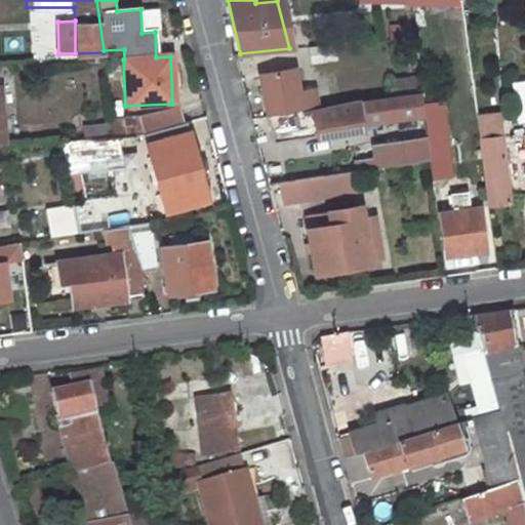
[(307,47),(309,58),(323,56),(322,45),(307,47)]
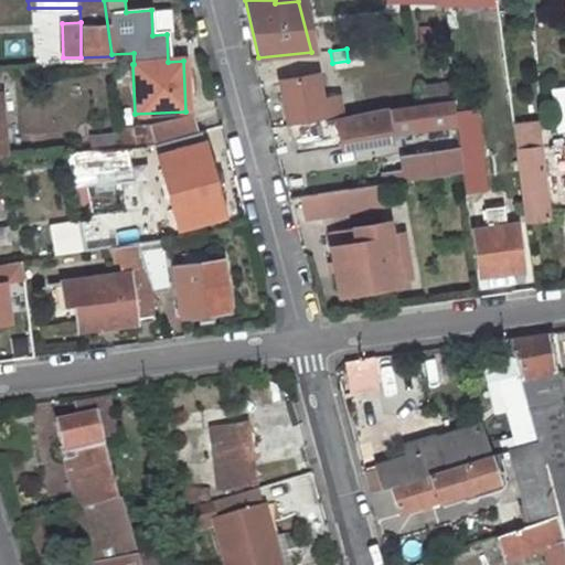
[(280,78),(286,125),(339,117),(342,117),(339,96),(321,98),(317,74),(280,78)]
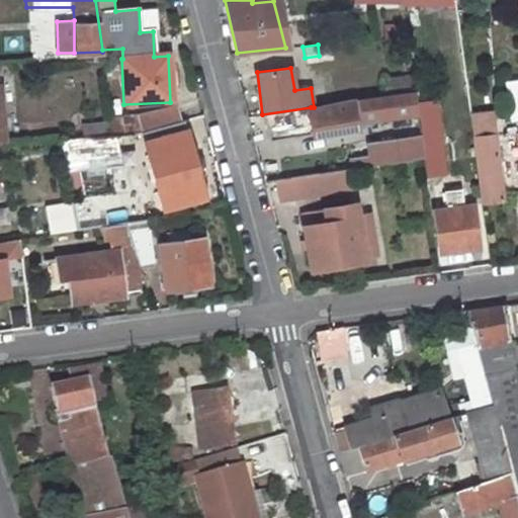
[(414,93),(353,101),(353,103),(356,120),(417,112),(414,93)]
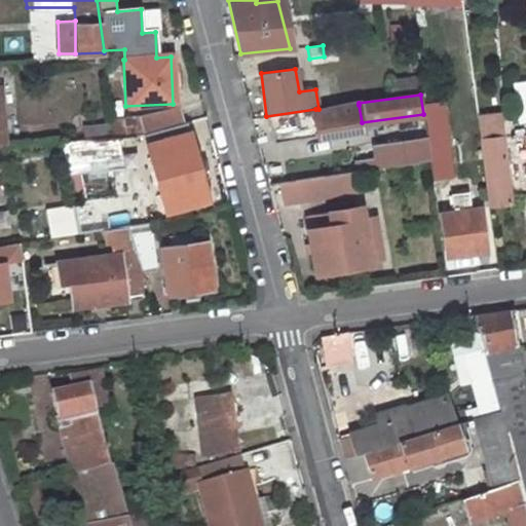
[(359,105),(315,111),(318,137),(320,139),(364,133),(362,122),(359,105)]
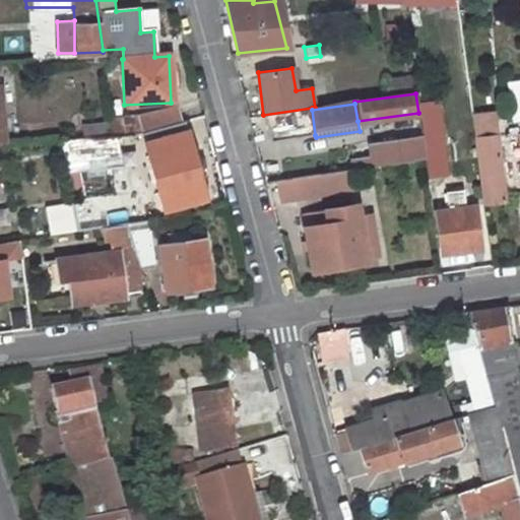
[(111,121),(113,135),(140,133),(180,121),(176,107),(136,119),(111,121)]
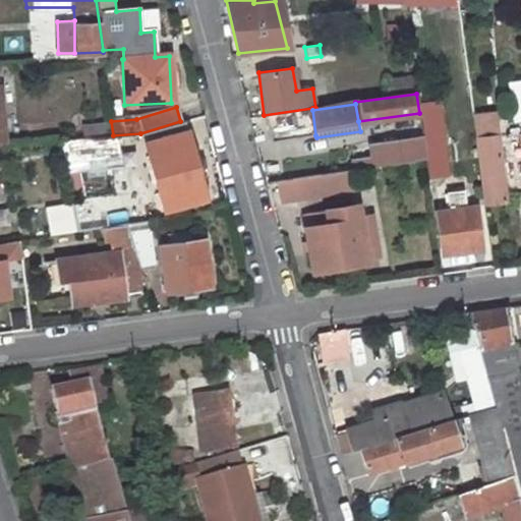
[(312,110),(312,108),(264,115),(271,141),(315,135),(312,110)]
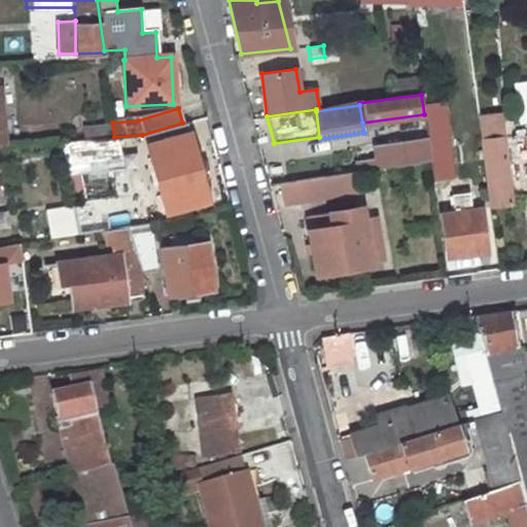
[(478,118),(489,207),(513,204),(501,126),(495,127),(494,117),(478,118)]
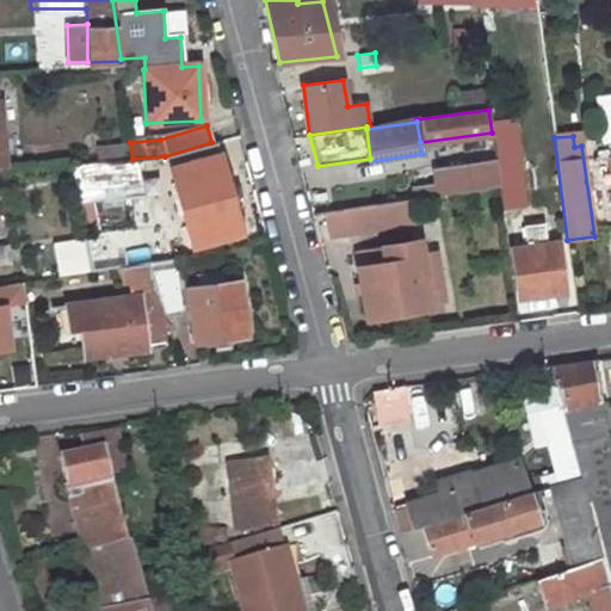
[(129,142),(100,146),(102,160),(130,156),(129,142)]
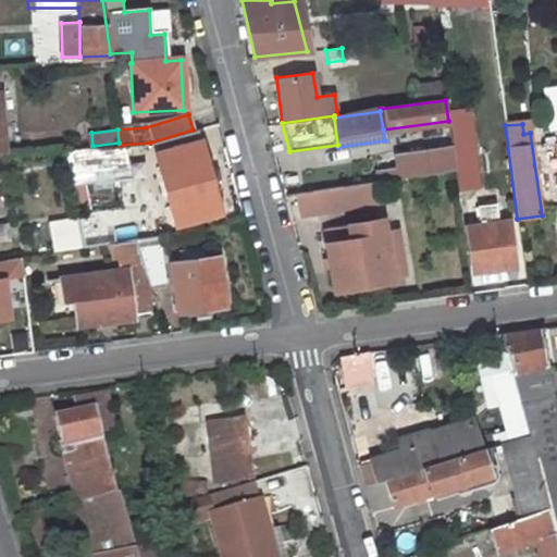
[(219,213),(194,130),(150,143),(174,225),(219,213)]
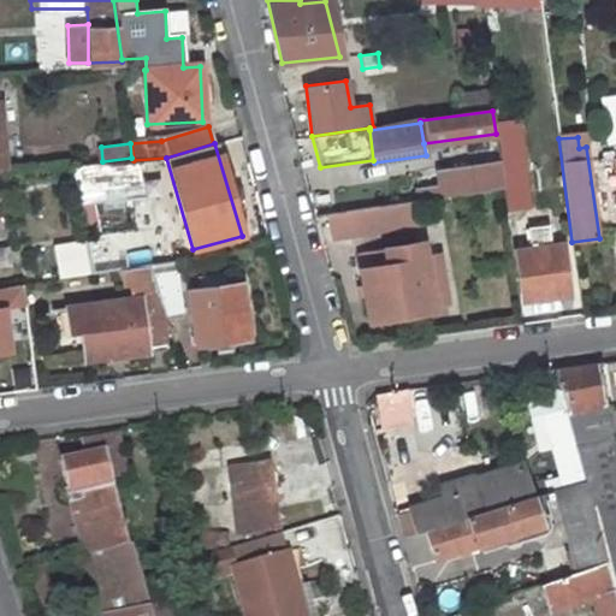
[(69,165),(73,188),(134,184),(131,160),(69,165)]
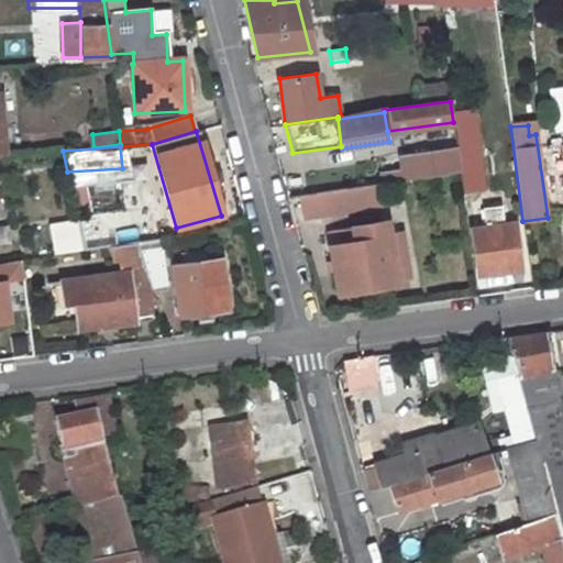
[(385,176),(386,184),(461,173),(456,148),(404,157),(405,173),(385,176)]
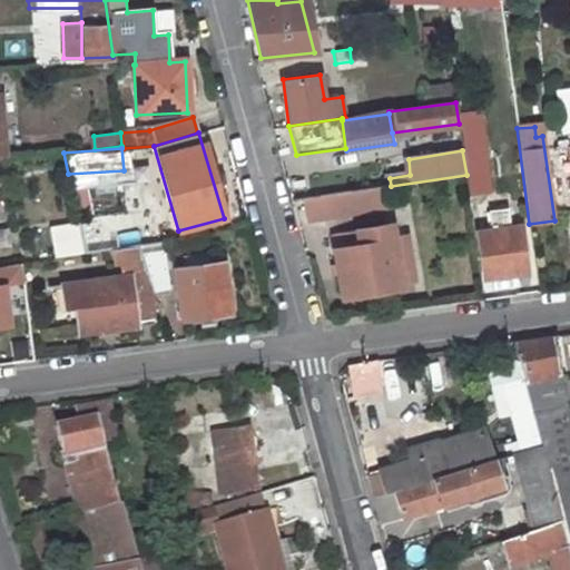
[(385,187),(333,195),(336,217),(387,208),(385,187)]
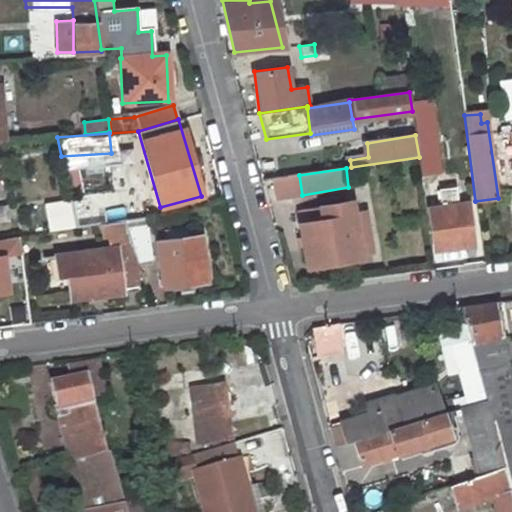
[(299,175),(273,179),(276,199),(302,195),(299,175)]
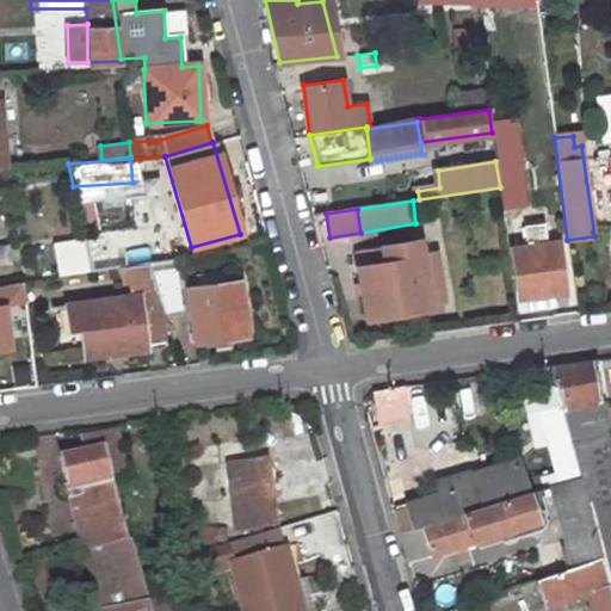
[(553,235),(550,220),(526,223),(529,239),(553,235)]
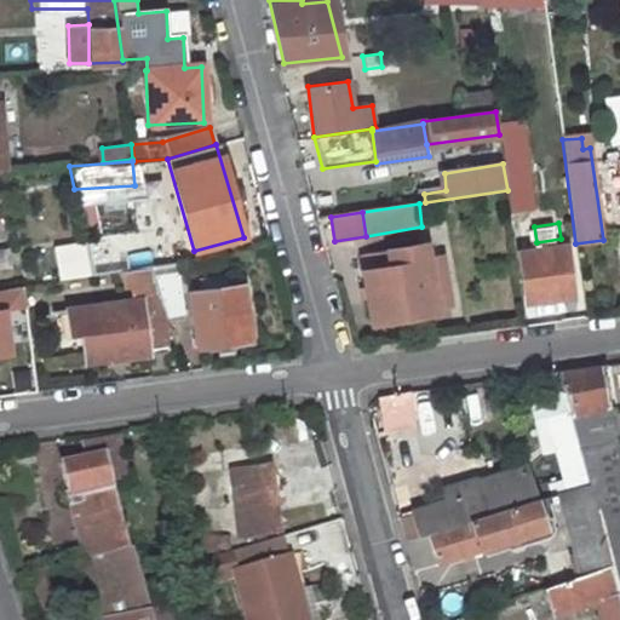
[(58,244),(61,279),(96,275),(93,240),(58,244)]
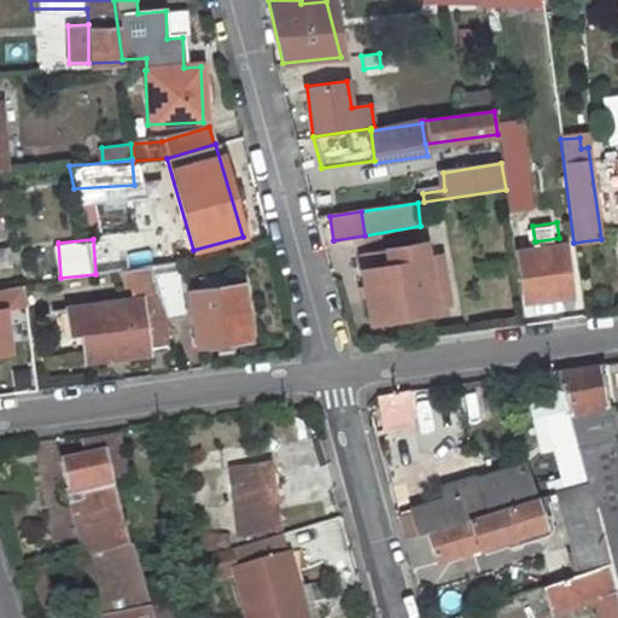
[(520,252),(528,301),(572,293),(566,246),(553,248),(552,239),(536,242),(538,250),(520,252)]
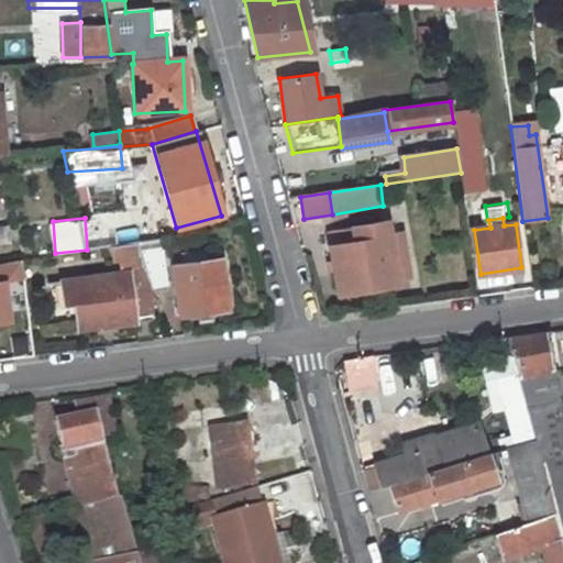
[(331,230),(341,290),(398,282),(388,220),(331,230)]
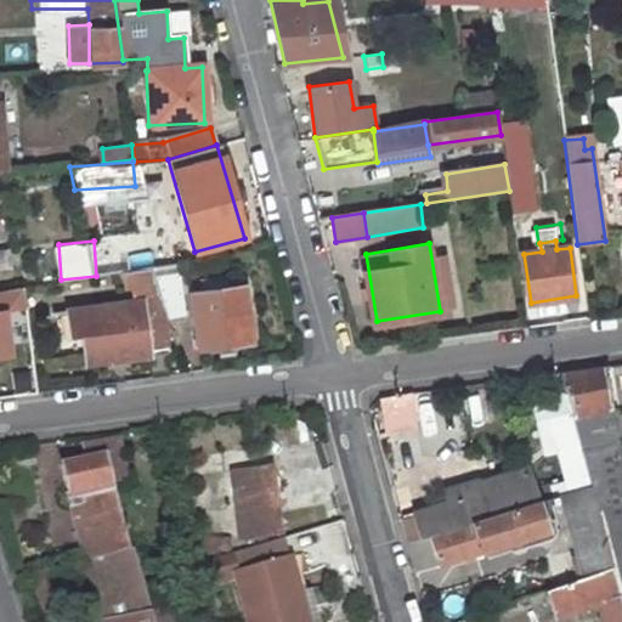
[(129,301),(67,309),(71,335),(83,334),(85,358),(163,350),(159,304),(147,267),(119,271),(122,289),(128,288),(129,301)]
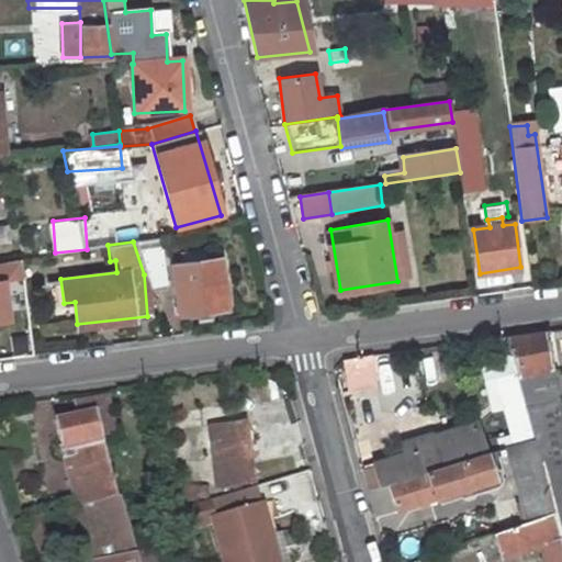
[(172,265),(178,312),(226,305),(221,258),(172,265)]
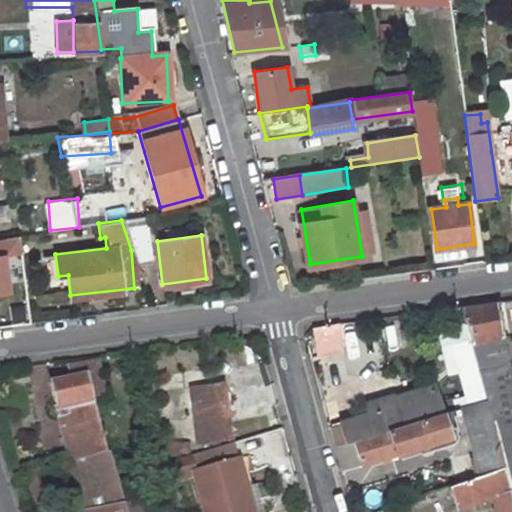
[(17,236),(0,237),(0,290),(7,290),(2,254),(19,252),(17,236)]
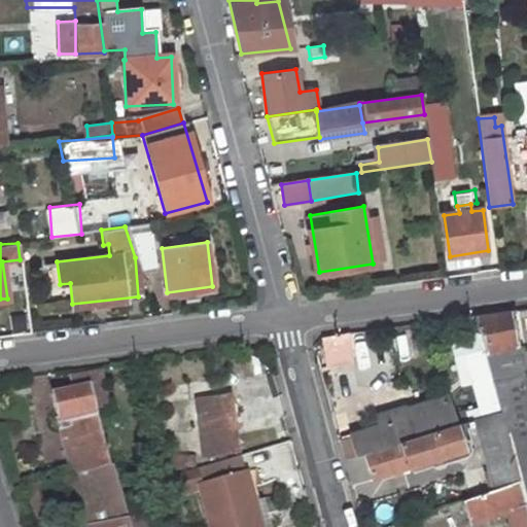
[(519,477),(526,507),(526,396),(514,310),(476,315),(501,411),(508,435),(519,477)]
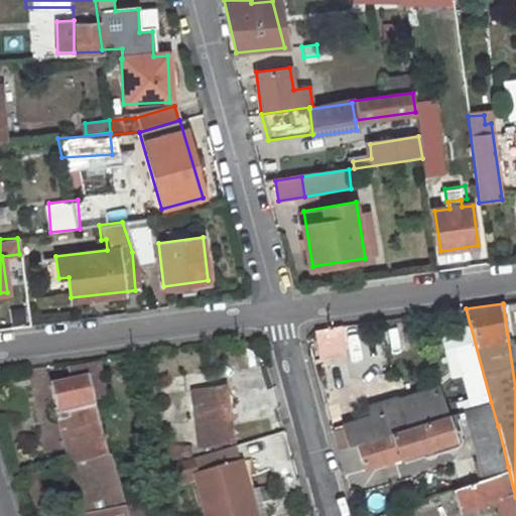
[(342,328),(321,330),(324,356),(345,354),(342,328)]
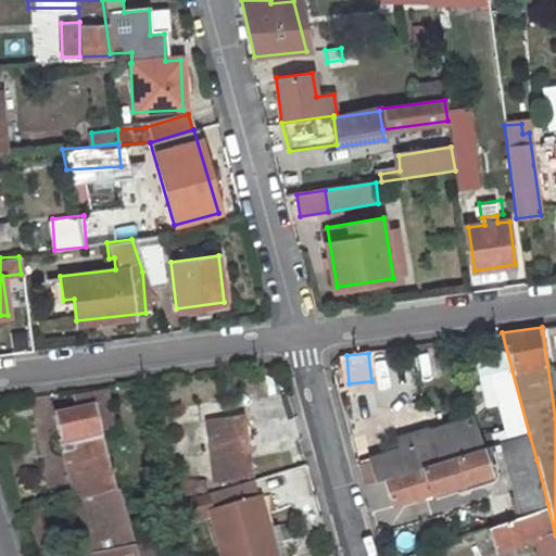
[(103,389),(87,392),(91,407),(96,428),(97,431),(112,428),(103,389)]
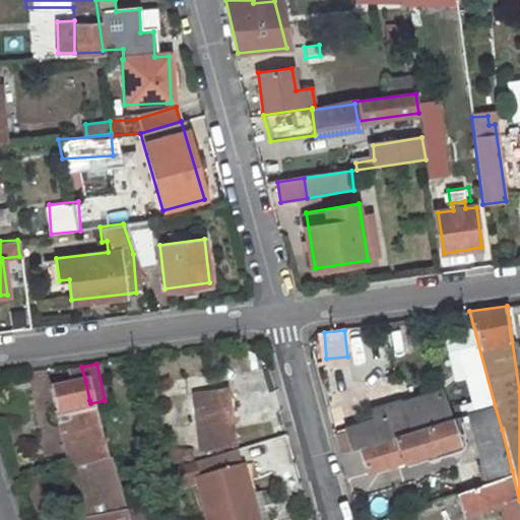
[(85,381),(81,367),(64,371),(67,385),(85,381)]
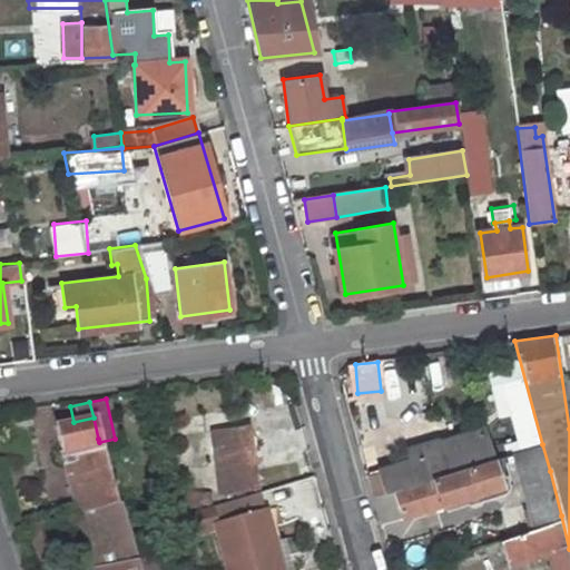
[(58,452),(77,512),(117,503),(99,442),(98,439),(94,418),(74,422),(53,426),(58,452)]
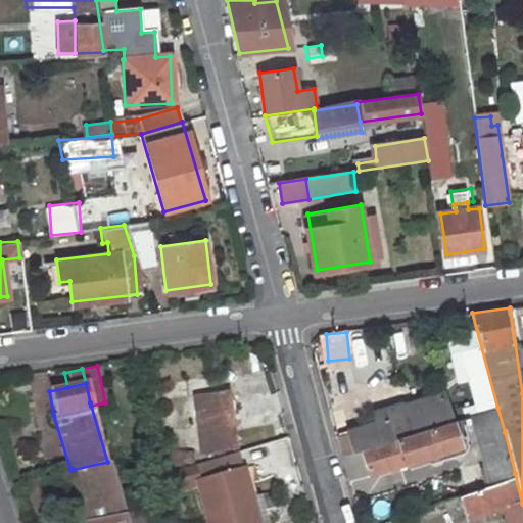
[(444,392),(406,405),(409,415),(379,424),(377,418),(362,423),(364,428),(336,435),(341,455),(362,448),(446,423),(453,421),(444,392)]
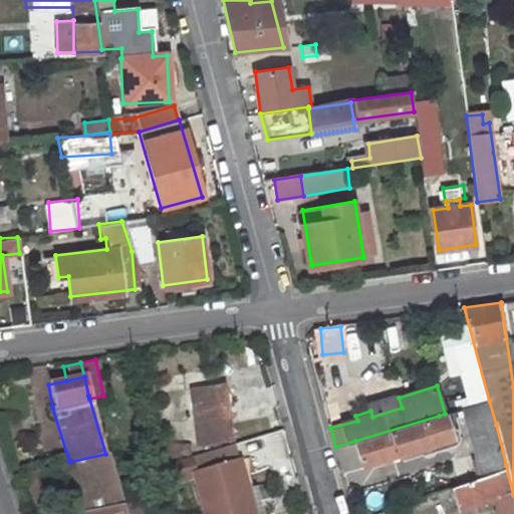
[(213,390),(184,398),(200,449),(228,440),(213,390)]
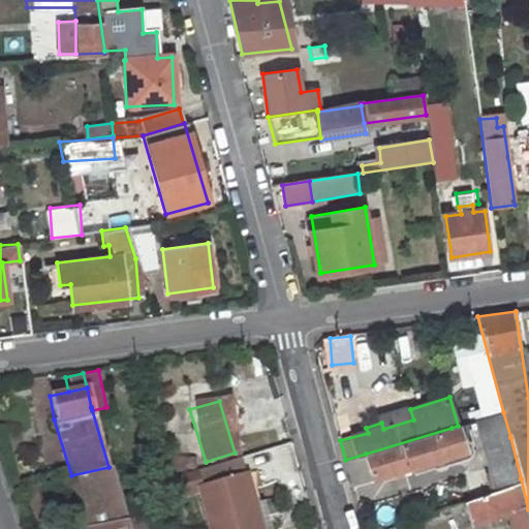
[(380,419),(381,423),(383,429),(413,419),(410,409),(380,419)]
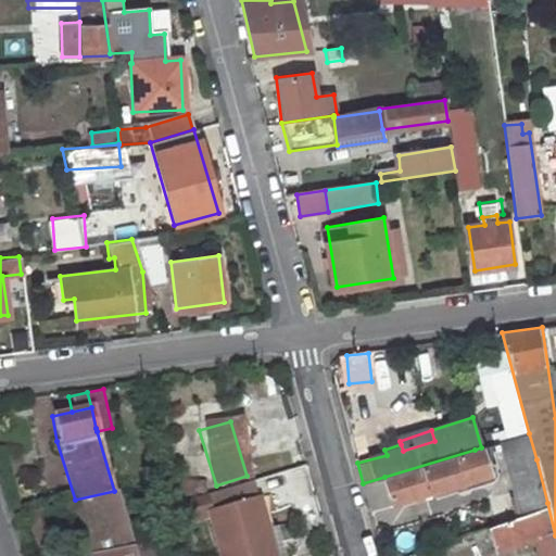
[(495,443),(497,450),(504,449),(509,468),(536,459),(529,433),(495,443)]
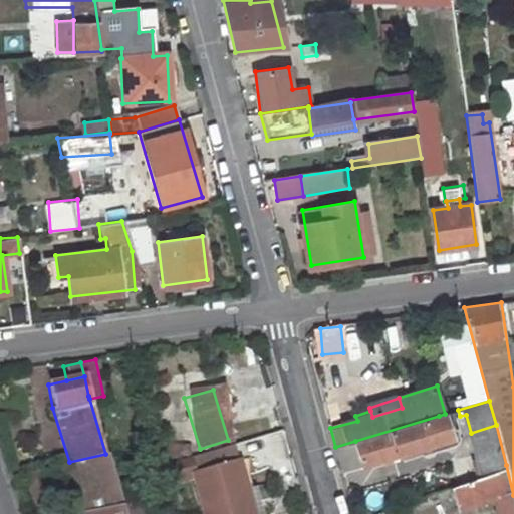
[(355,441),(362,465),(446,440),(439,416),(355,441)]
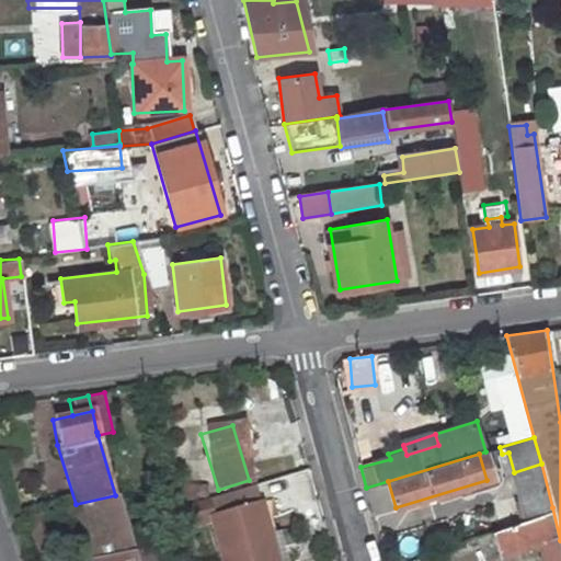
[(541,464),(514,472),(526,517),(552,507),(541,464)]
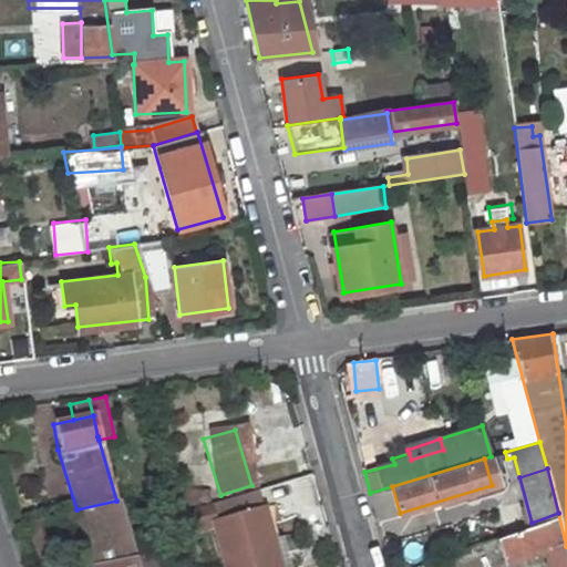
[(392,486),(370,493),(377,519),(400,513),(392,486)]
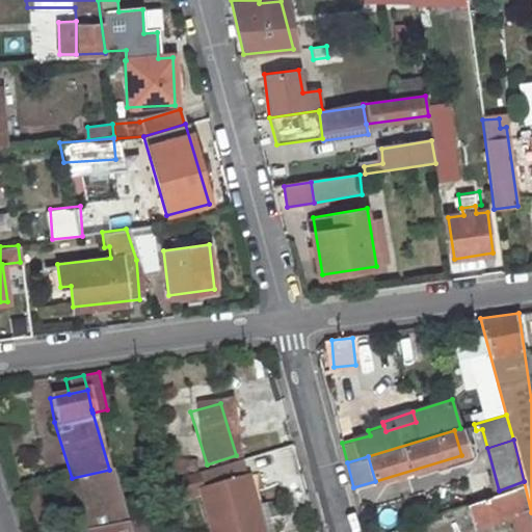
[(183,459),(170,462),(175,477),(187,473),(183,459)]
